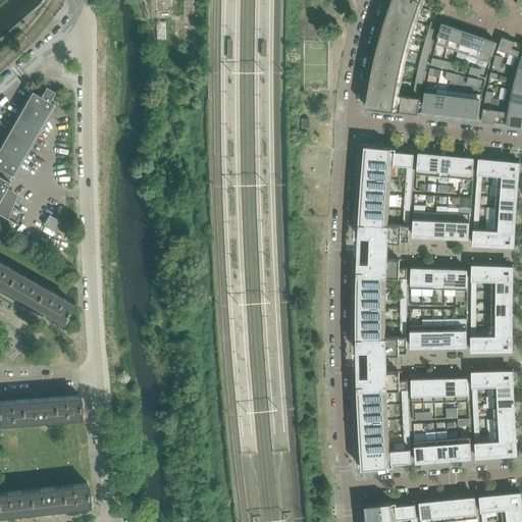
[(422,7),(419,6),(401,0),(392,0),(387,13),(382,28),(380,38),(374,59),(370,80),(367,99),(366,107),(397,111),(400,95),(402,81),(403,76),(405,65),(409,51),(410,46),(413,37),(418,19),(419,17),(422,7)]
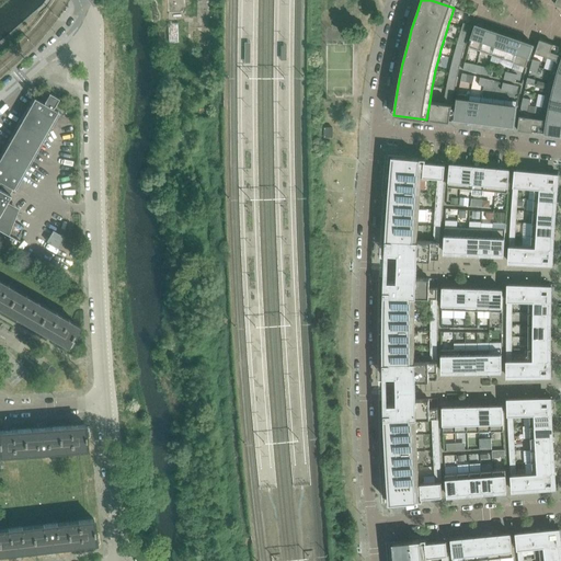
[(481,50),(489,30),(476,25),(476,27),(469,47),(481,50)]
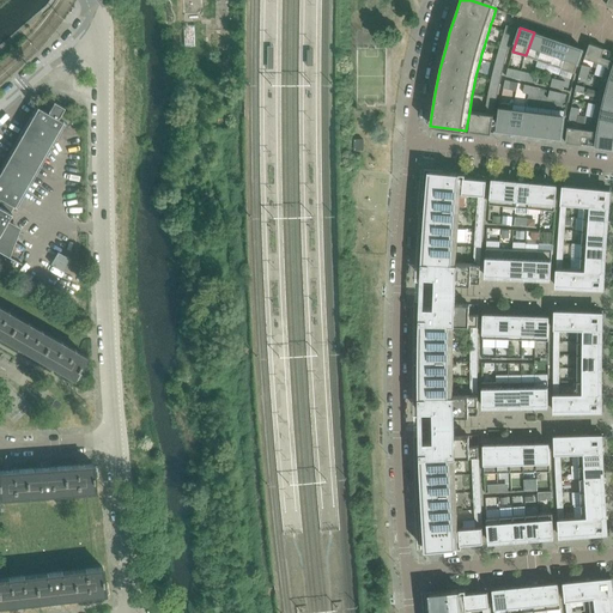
[(538,60),(546,36),(534,32),(526,55),(538,60)]
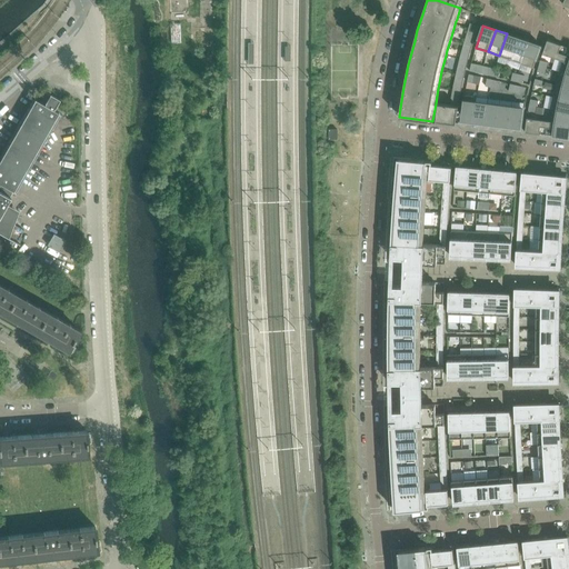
[(510,59),(518,38),(507,33),(499,56),(510,59)]
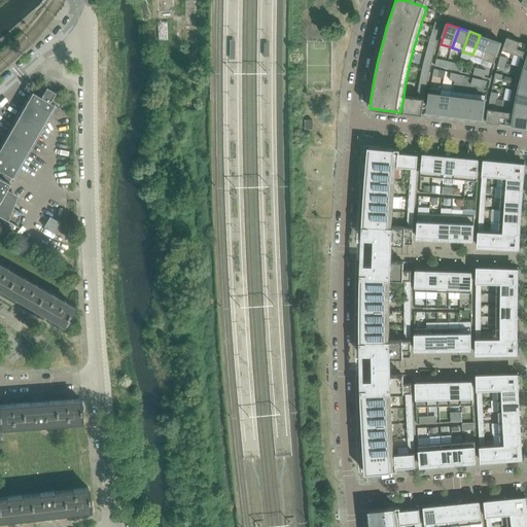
[(483,59),(490,38),(480,35),(472,55),(483,59)]
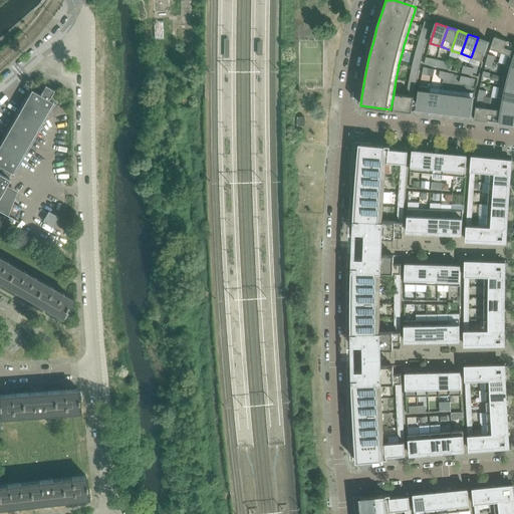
[(508,54),(512,42),(494,36),(492,42),(490,48),(508,54)]
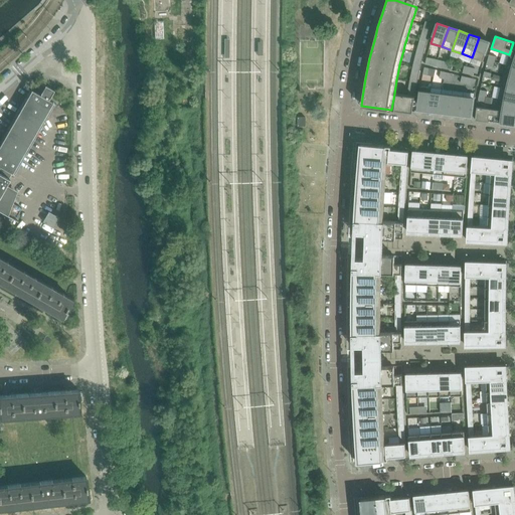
[(483,61),(490,41),(479,37),(472,57),(483,61)]
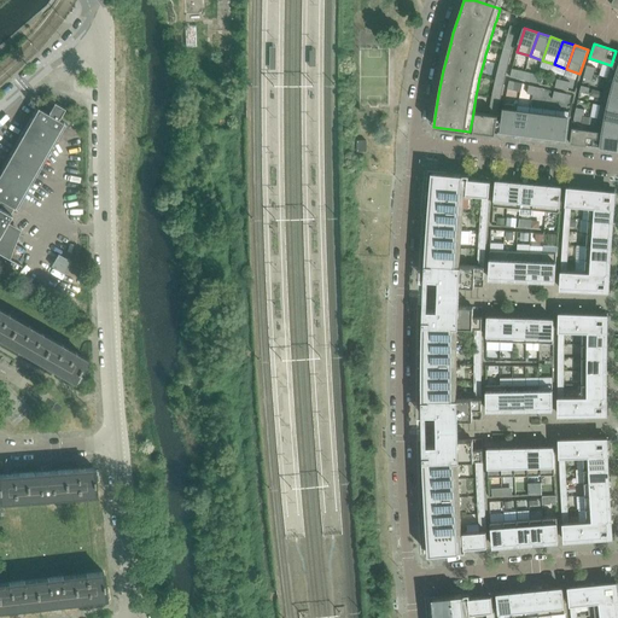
[(617,81),(617,68),(611,65),(610,70),(607,79),(617,81)]
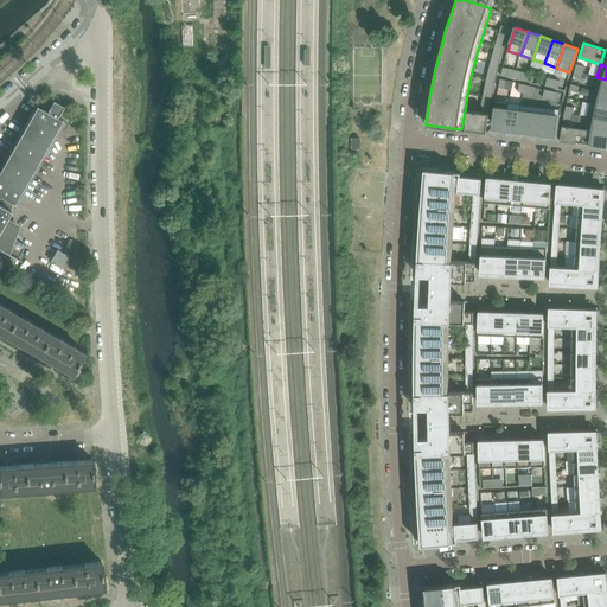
[(606,93),(606,80),(596,77),(593,89),(593,90),(606,93)]
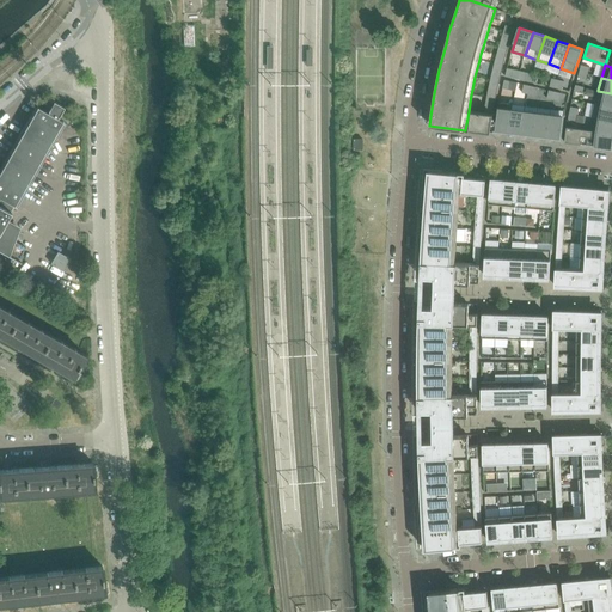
[(515,91),(518,83),(505,80),(502,89),(515,91)]
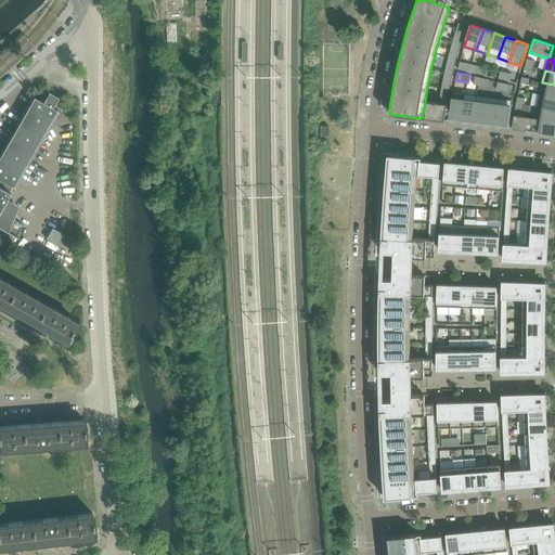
[(554,98),(554,85),(542,82),(539,94),(554,98)]
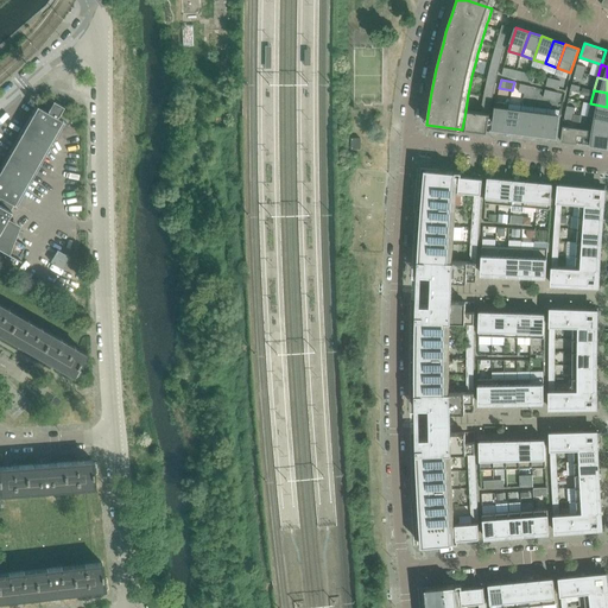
[(14,204),(39,162),(62,121),(57,118),(58,115),(58,116),(64,107),(54,101),(46,112),(37,107),(0,170),(0,249),(20,261),(21,260),(18,259),(25,246),(13,239),(17,227),(5,220),(11,209),(10,209),(13,204),(14,204)]
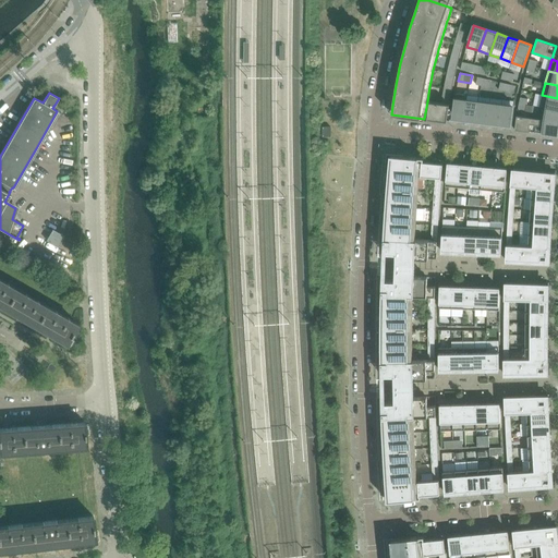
[(468,96),(455,94),(453,100),(451,118),(451,119),(464,120),(466,101),(468,96)]
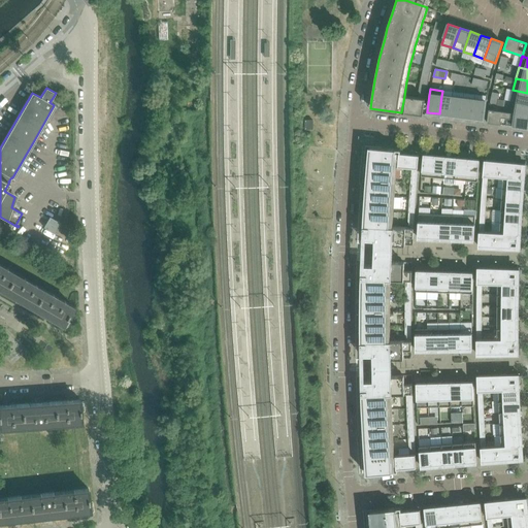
[(527,104),(527,93),(513,90),(512,95),(510,100),(527,104)]
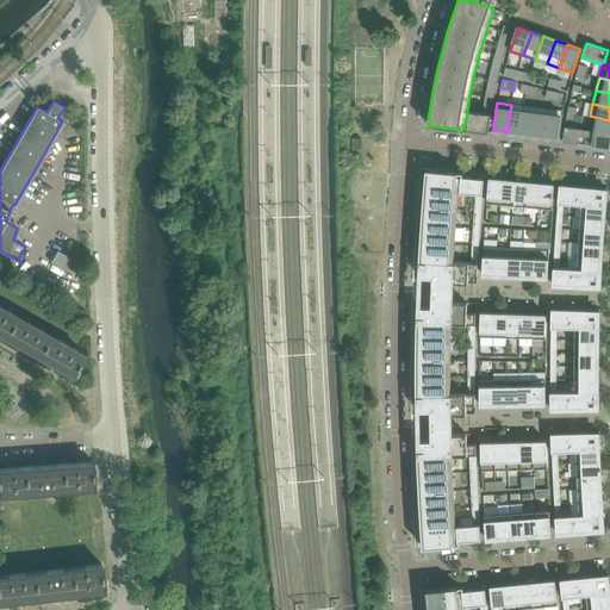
[(521,134),(523,110),(510,109),(508,131),(521,134)]
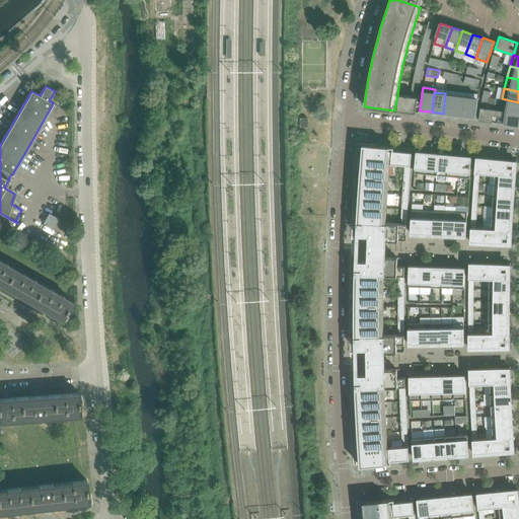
[(453,115),(456,95),(445,93),(443,114),(453,115)]
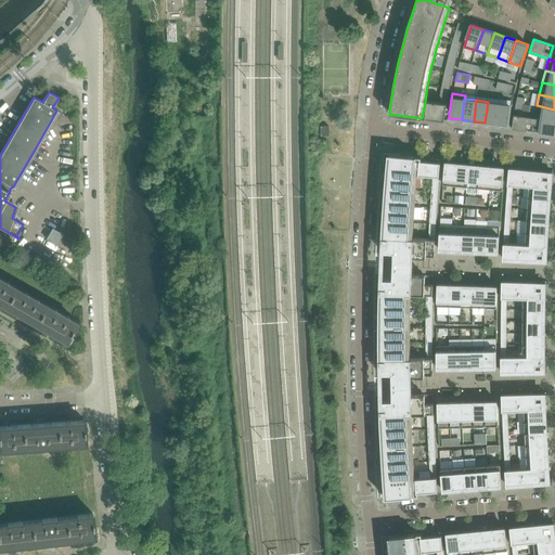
[(446,117),(447,103),(439,102),(425,101),(422,118),(444,120),(446,117)]
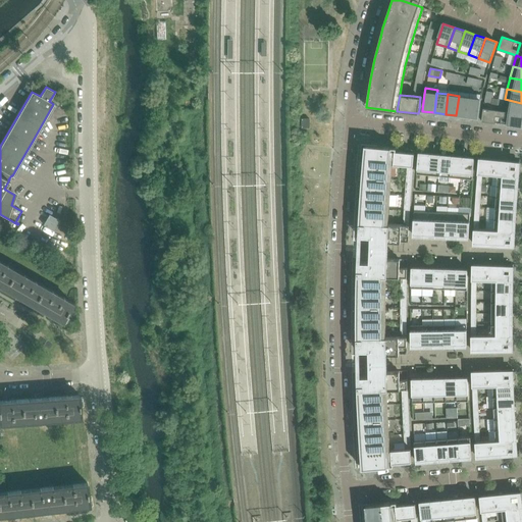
[(467,116),(469,97),(459,96),(456,115),(467,116)]
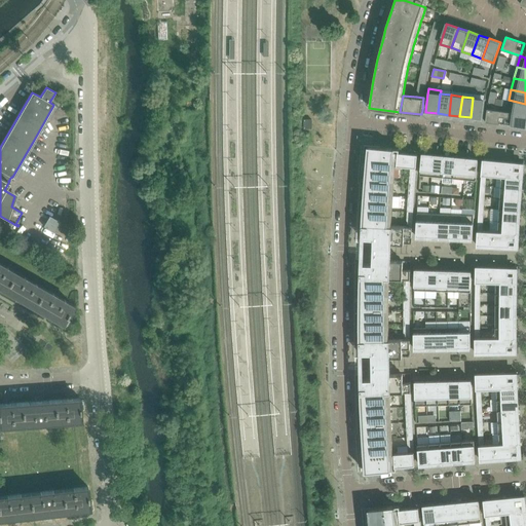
[(471,117),(482,119),(482,118),(484,99),(473,98),(471,117)]
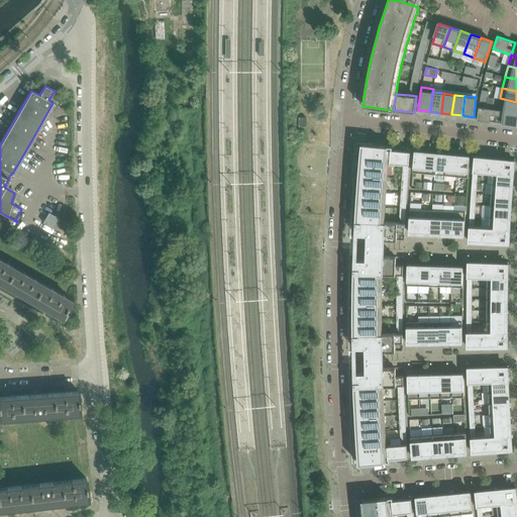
[(516,113),(516,102),(500,98),(500,99),(498,110),(516,113)]
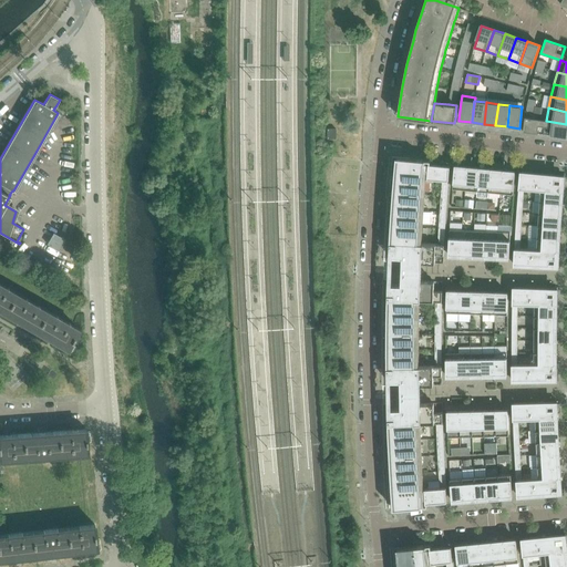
[(544,134),(546,121),(525,117),(524,129),(523,132),(544,134)]
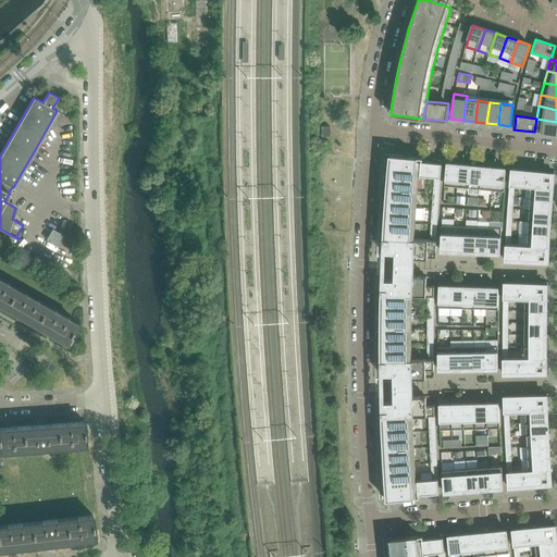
[(556,135),(556,133),(556,122),(536,119),(534,132),(556,135)]
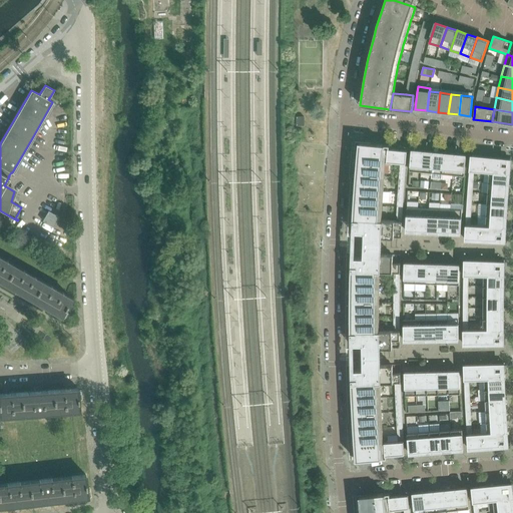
[(304,125),(304,117),(304,116),(296,116),(296,125),(304,125)]
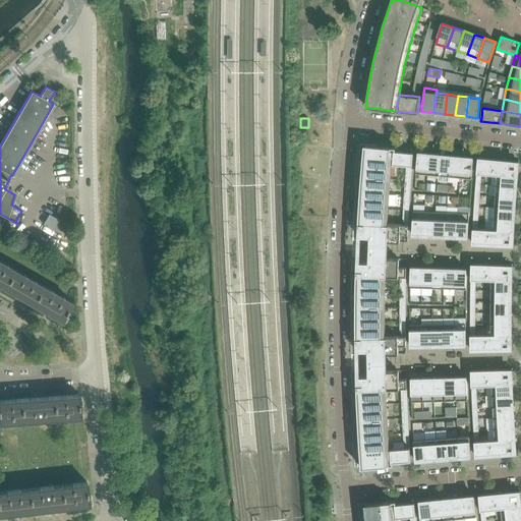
[(400,242),(400,234),(408,234),(408,228),(408,225),(410,193),(412,166),(412,163),(413,153),(395,151),(395,148),(364,145),(362,168),(361,180),(358,228),(358,236),(369,236),(374,237),(373,241),(388,242),(400,242)]
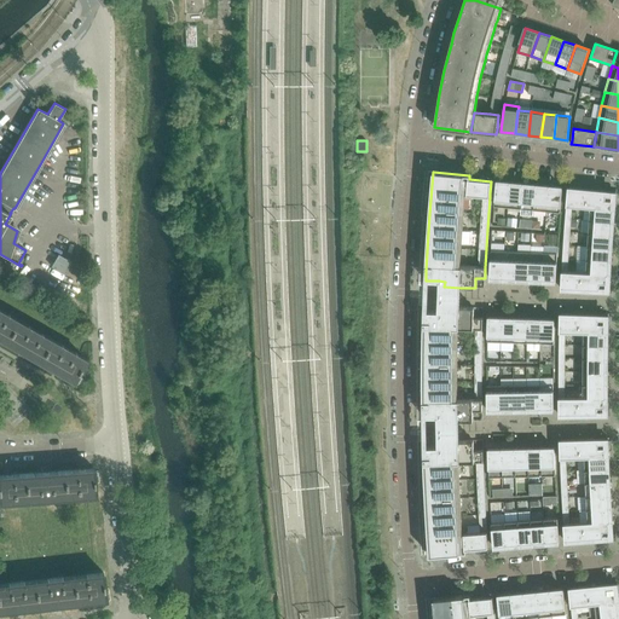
[(508,207),(510,183),(497,181),(496,195),(495,206),(508,207)]
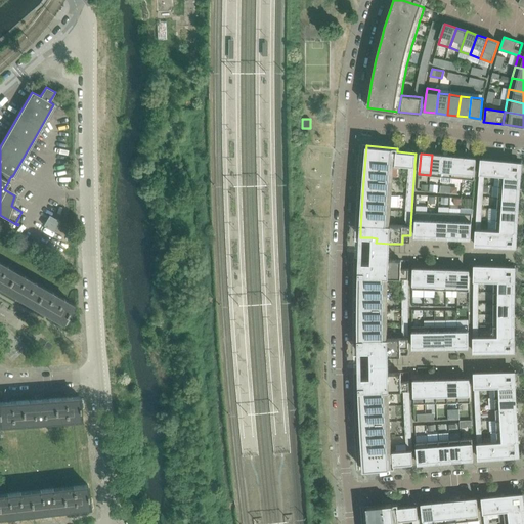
[(441,176),(443,156),(432,155),(430,175),(441,176)]
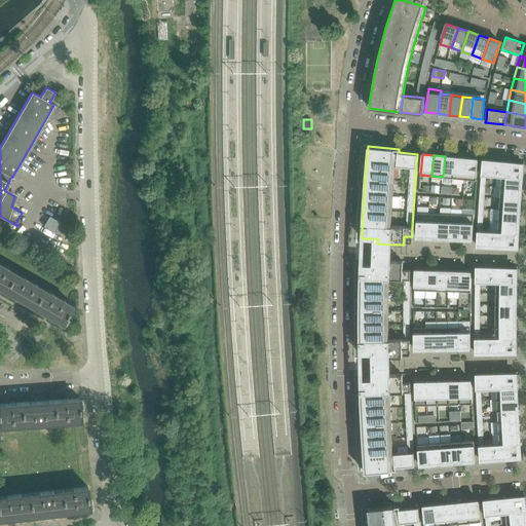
[(453,178),(455,157),(445,156),(443,177),(442,183),(453,184),(453,178)]
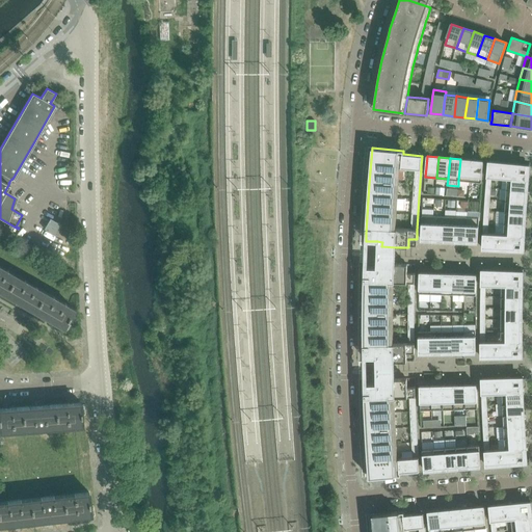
[(470,181),(472,160),(460,159),(458,180),(470,181)]
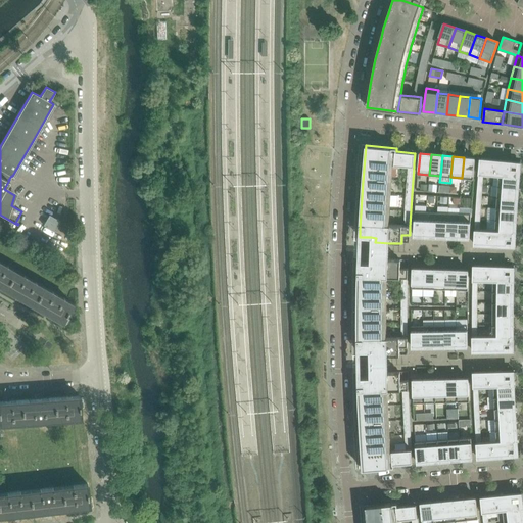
[(474,172),(475,158),(464,157),(462,178),(473,179),(474,172)]
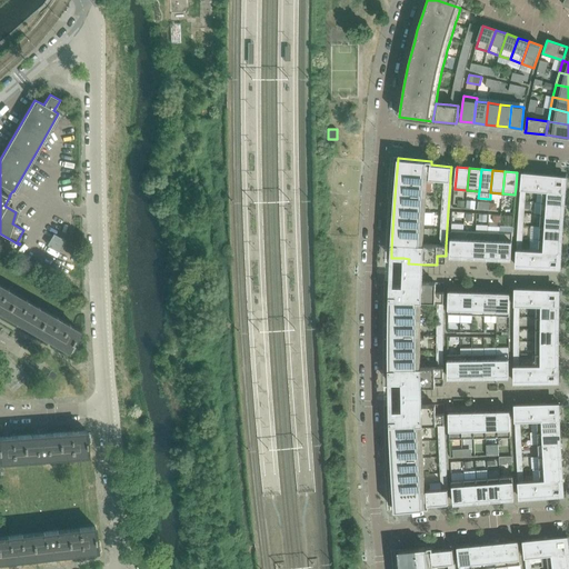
[(557,183),(558,177),(522,173),(520,187),(520,189),(527,190),(542,191),(542,190),(565,192),(566,185),(557,183)]
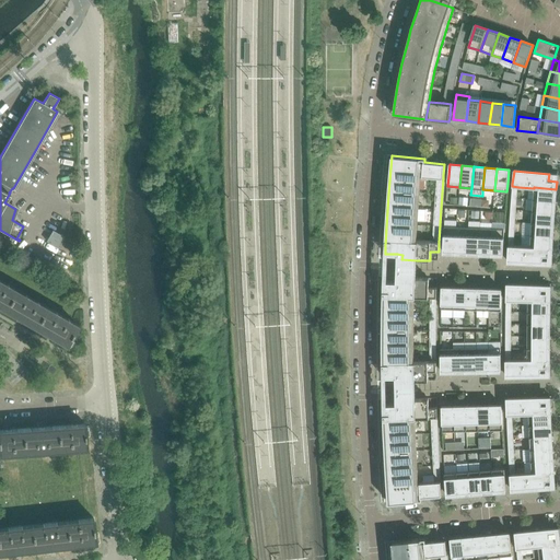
[(555,201),(556,189),(534,187),(534,188),(533,199),(555,201)]
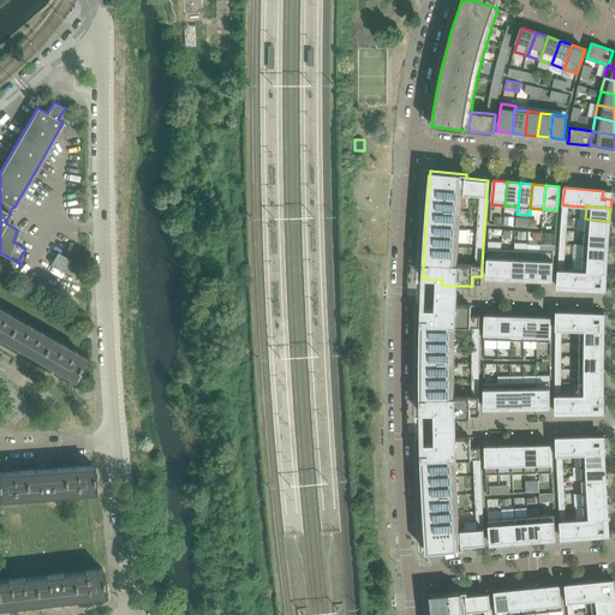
[(608,234),(609,226),(609,221),(585,219),(585,232),(608,234)]
